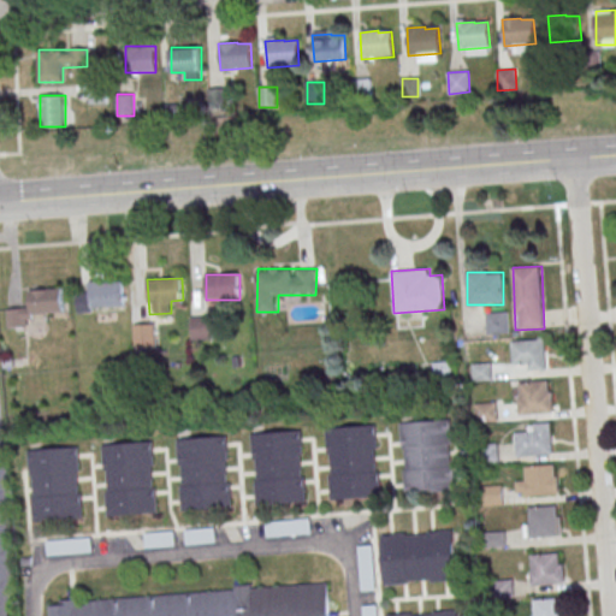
[(77,311),(125,311),(124,280),(88,280),(88,292),(77,292),(77,311)]
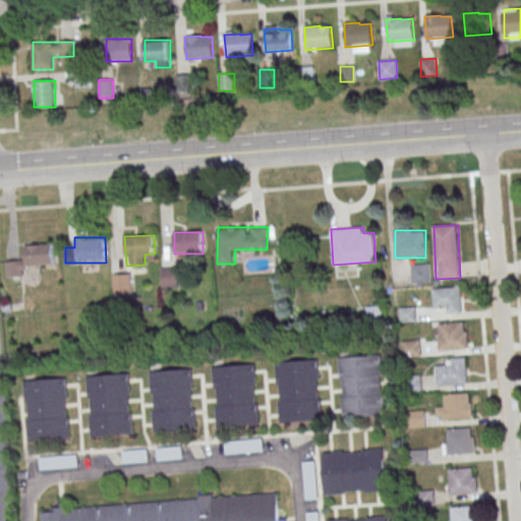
[(7,277),(26,277),(25,266),(53,265),(53,244),(25,244),(25,259),(6,259),(7,277)]
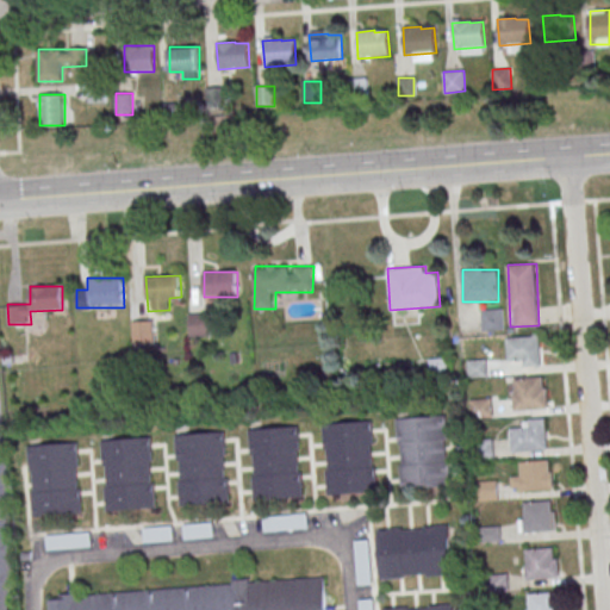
[(483,331),(504,330),(503,309),(481,310),(483,331)]
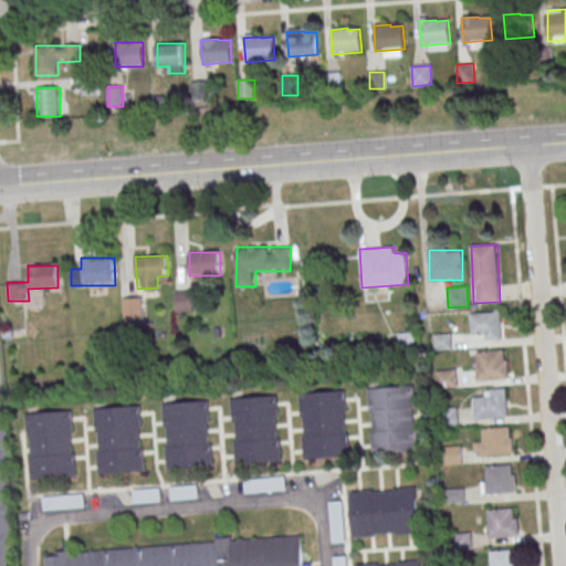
[(176,291),(176,312),(195,312),(194,291),(176,291)]
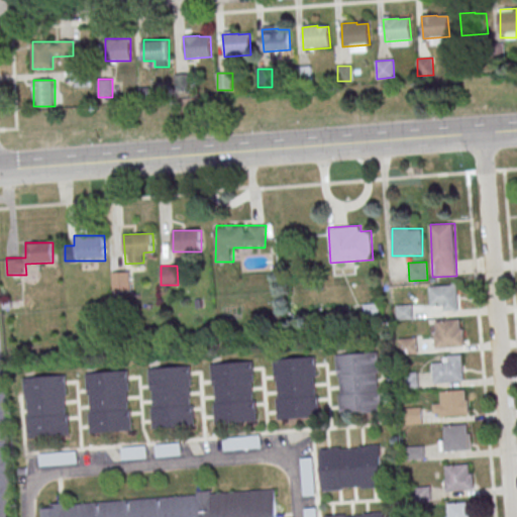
[(130,292),(129,272),(112,272),(112,292),(130,292)]
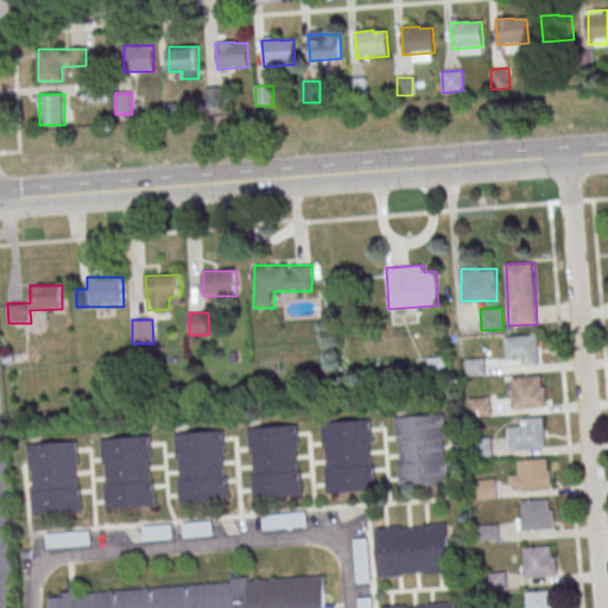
[(505,339),(537,335),(539,366),(507,368),(505,339)]
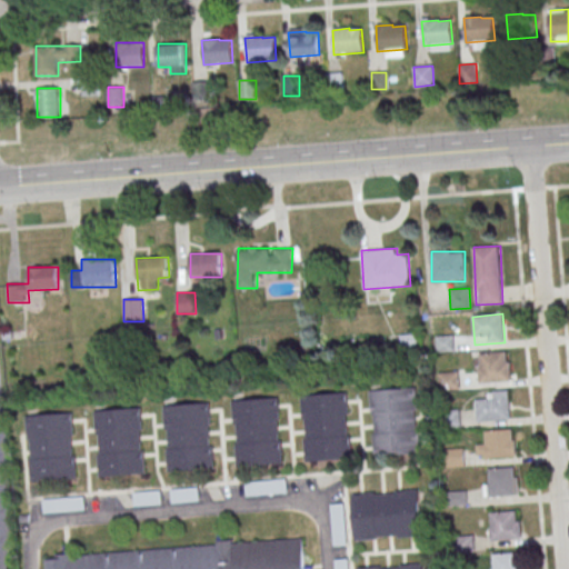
[(480,356),(505,353),(506,365),(510,363),(511,381),(480,385),(479,370),(481,370),(480,356)]
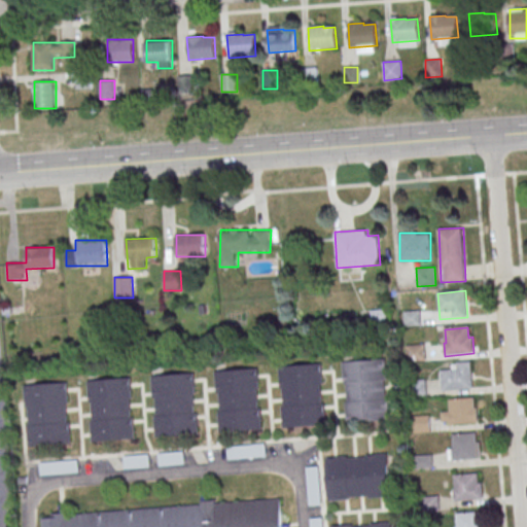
[(424,344),(407,346),(408,361),(425,360),(424,344)]
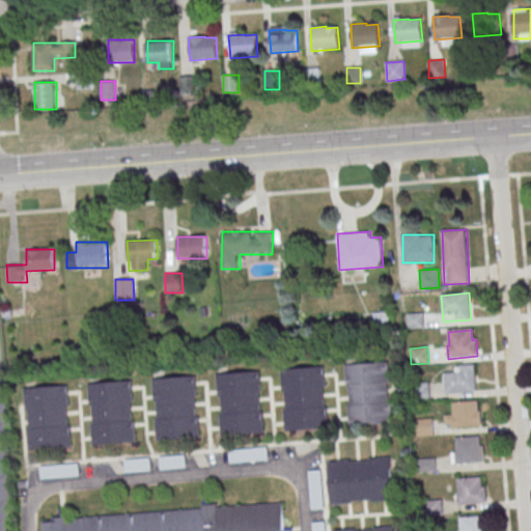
[(344,367),(388,364),(389,386),(387,386),(389,404),(391,404),(392,425),(348,428),(346,408),(350,408),(348,389),(345,389),(344,367)]
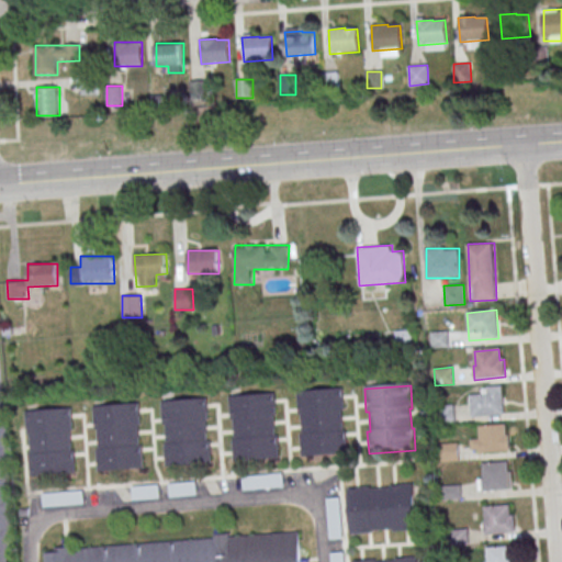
[(487,388),(503,386),(505,416),(471,418),(470,395),(487,394),(487,388)]
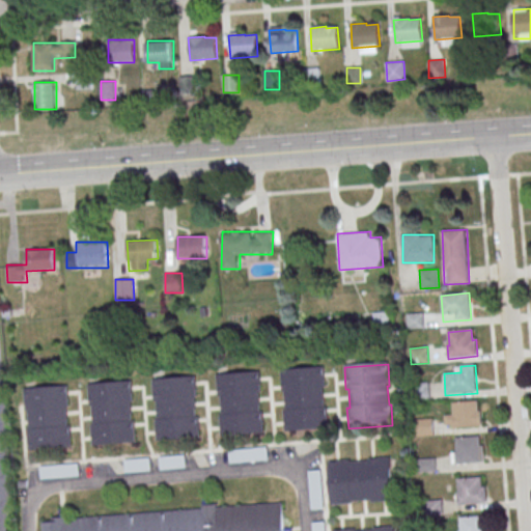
[(280,371),(324,368),(326,389),(324,390),(325,408),(327,408),(329,429),(284,432),(283,411),(286,411),(284,392),(282,392),(280,371)]
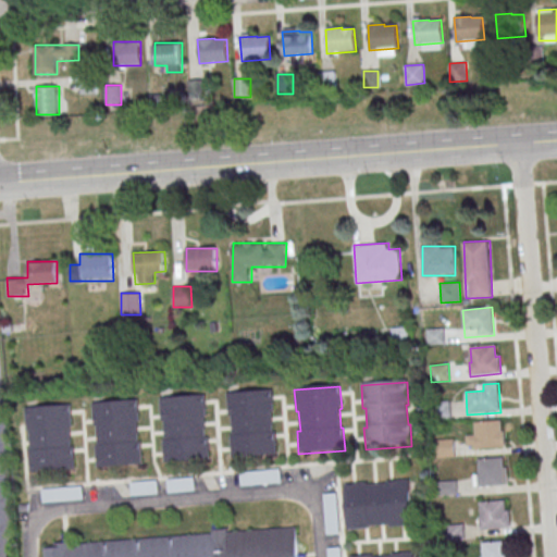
[(226,394),(272,391),(274,413),(272,413),(273,433),(275,433),(276,455),(231,459),(230,436),(232,436),(231,417),(229,417),(226,394)]
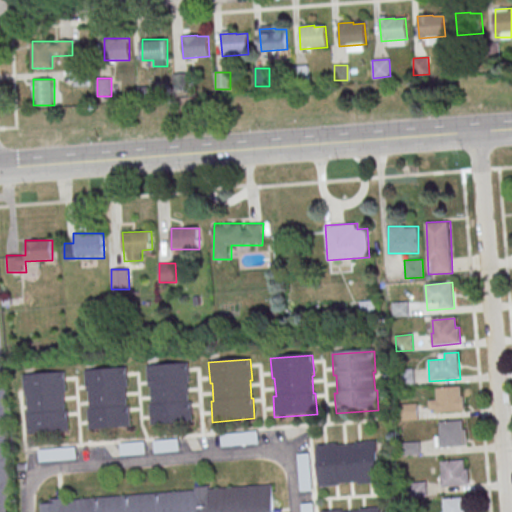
[(146,367),(188,364),(190,384),(188,385),(189,402),(191,402),(192,423),(150,426),(149,405),(151,405),(150,387),(148,387),(146,367)]
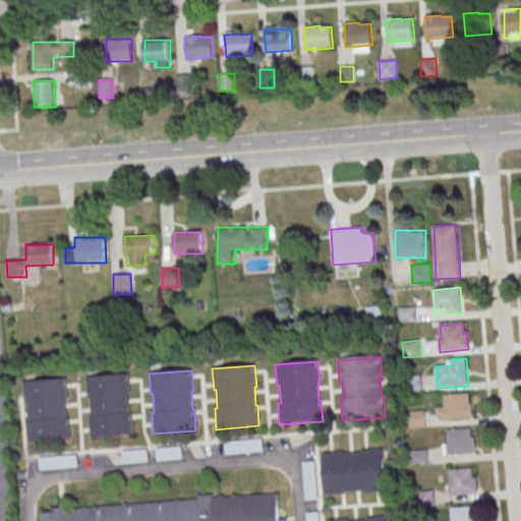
[(87,378),(129,374),(130,396),(128,396),(130,414),(132,414),(133,435),(91,438),(89,417),(92,417),(91,399),(88,399),(87,378)]
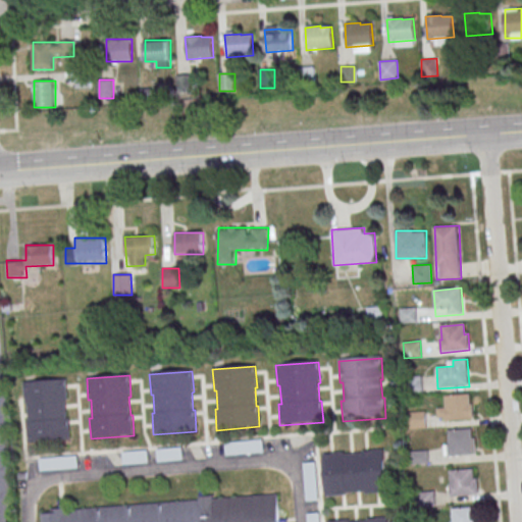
[(22,383),(65,380),(66,402),(64,402),(66,419),(68,419),(69,440),(27,444),(24,423),(28,422),(27,404),(23,405),(22,383)]
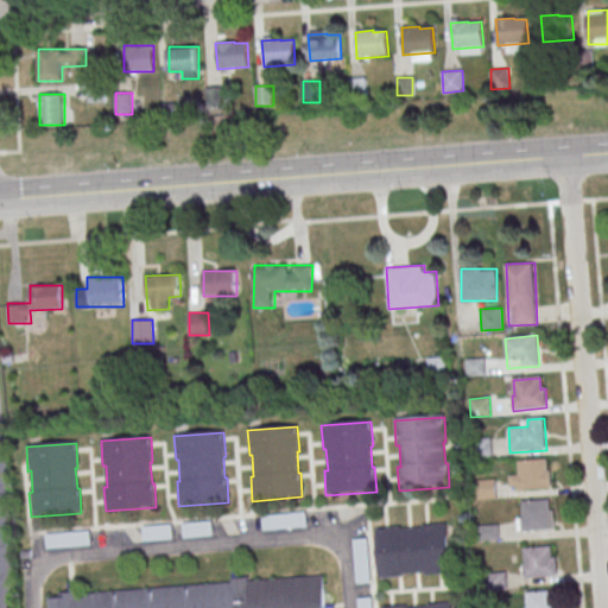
[(518,462),(545,460),(545,472),(550,470),(551,489),(518,492),(517,477),(519,477),(518,462)]
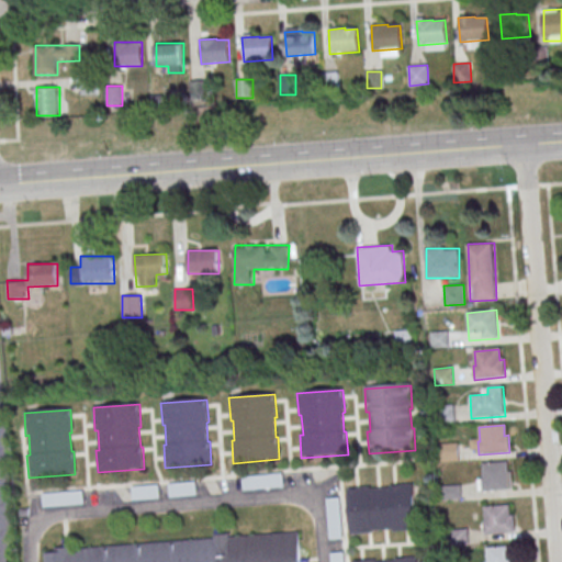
[(483,465),(507,463),(508,473),(513,473),(514,491),(483,493),(482,480),(484,479),(483,465)]
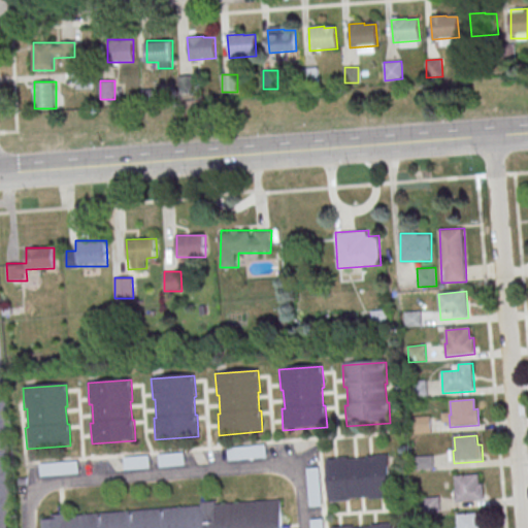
[(266,458),(266,447),(229,447),(229,458),(266,458)]
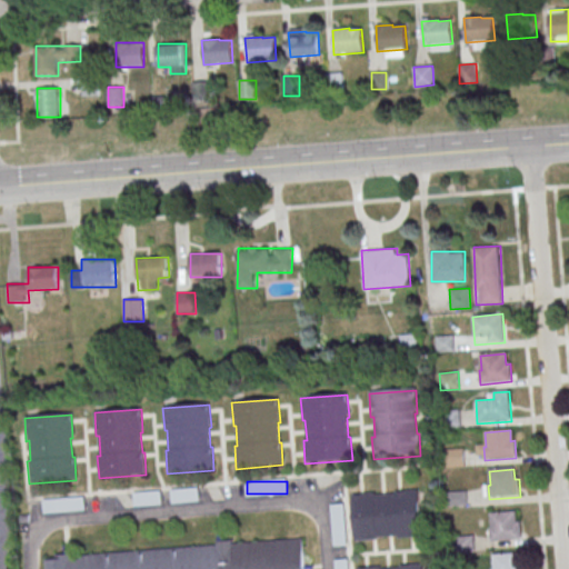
[(197,501),(197,490),(172,490),(172,501),(197,501)]
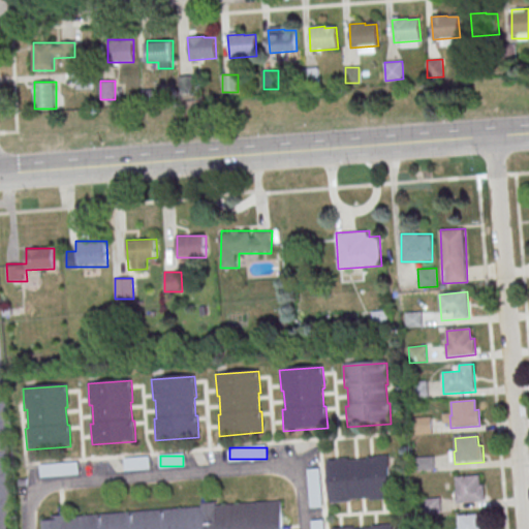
[(331,504),(329,460),(349,459),(350,461),(368,460),(368,458),(390,457),(392,500),(371,502),(371,499),(352,500),(352,502),(331,504)]
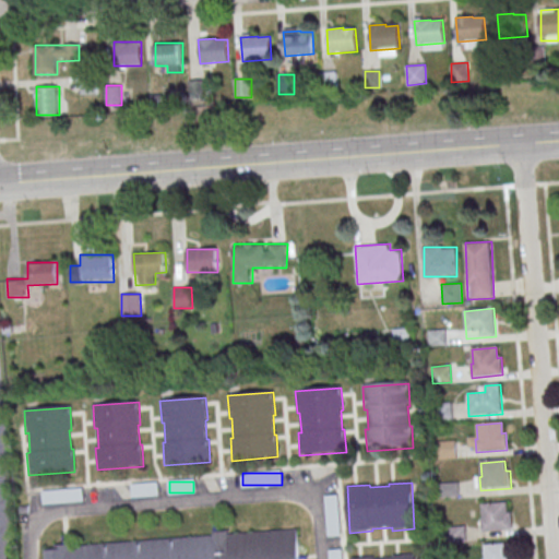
[(152,484),(132,486),(133,496),(153,494),(152,484)]
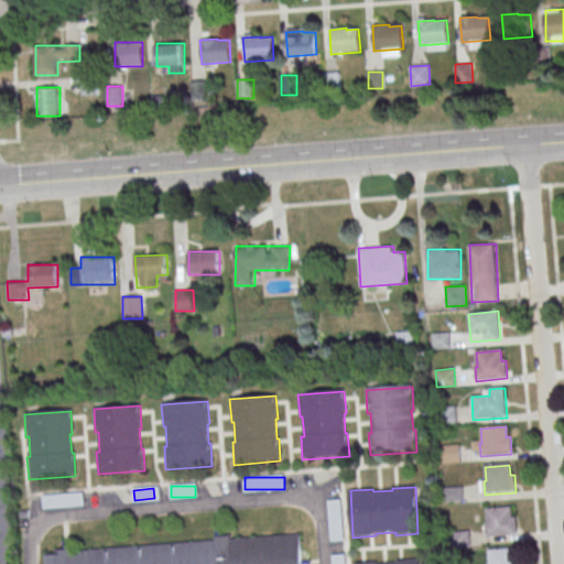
[(486,510),(511,508),(512,519),(516,519),(518,535),(486,539),(485,524),(487,524),(486,510)]
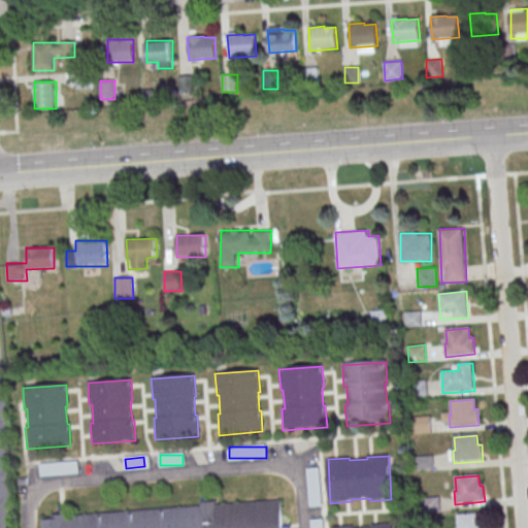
[(283,527),(281,501),(41,520),(41,527),(283,527)]
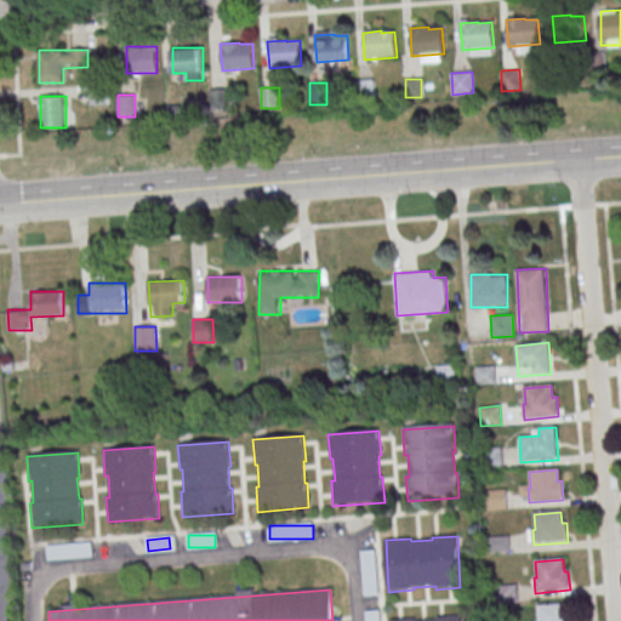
[(537,620),(537,608),(565,605),(565,617),(570,616),(570,620),(537,620)]
